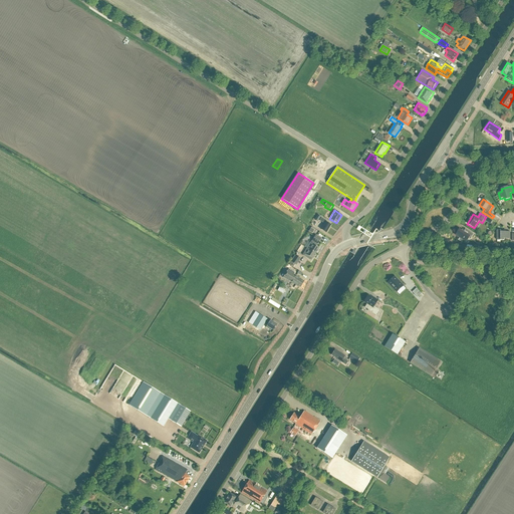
[(326,233),(330,225),(326,222),(327,221),(321,218),(320,221),(324,224),(320,229),(326,233)]
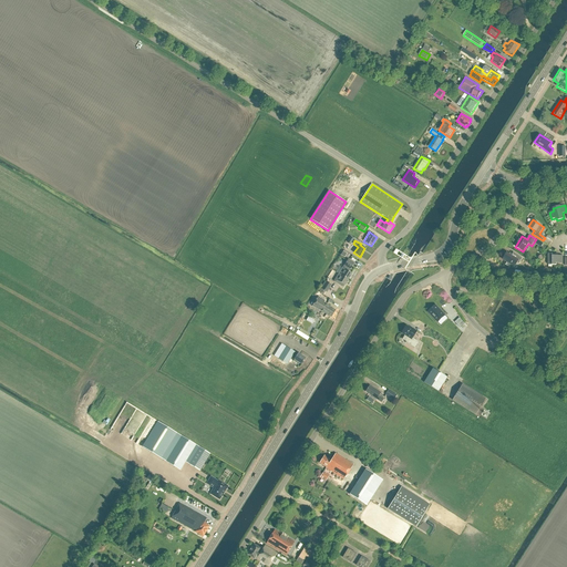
[(332,251),(326,264),(330,266),(337,254),(332,251)]
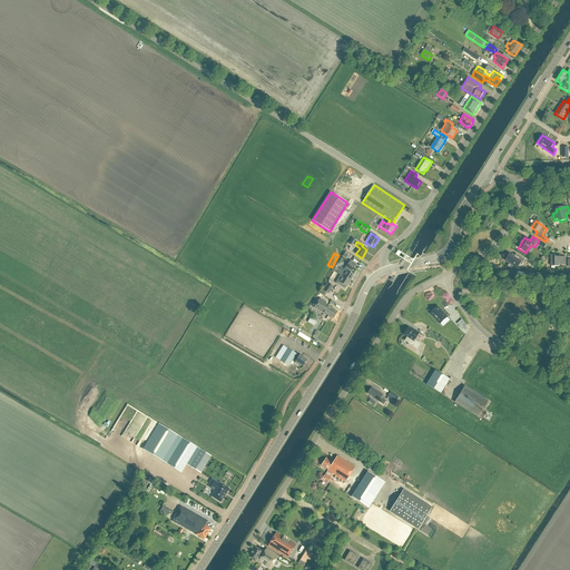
[(526,259),(517,254),(514,257),(510,255),(505,261),(510,264),(509,266),(512,268),(513,268),(517,271),(520,265),(521,266),(526,259)]
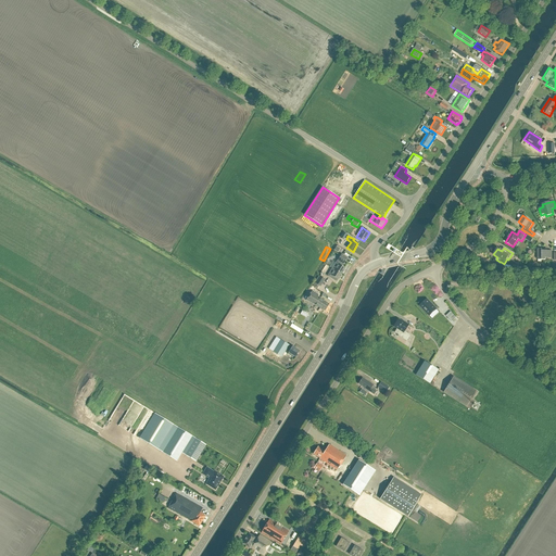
[(545,251),(545,249),(538,249),(538,258),(538,260),(542,260),(545,260),(545,258),(552,258),(552,251),(545,251)]
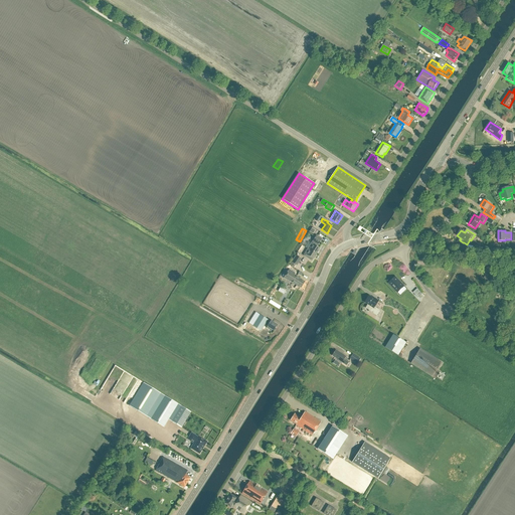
[(308,248),(317,254),(320,248),(317,247),(322,239),(317,236),(315,240),(314,239),(308,248)]
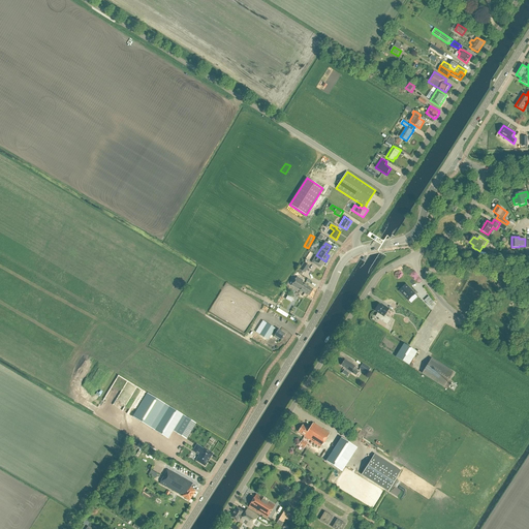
[(321,267),(325,261),(316,255),(312,262),(319,268),(321,266),(321,267)]
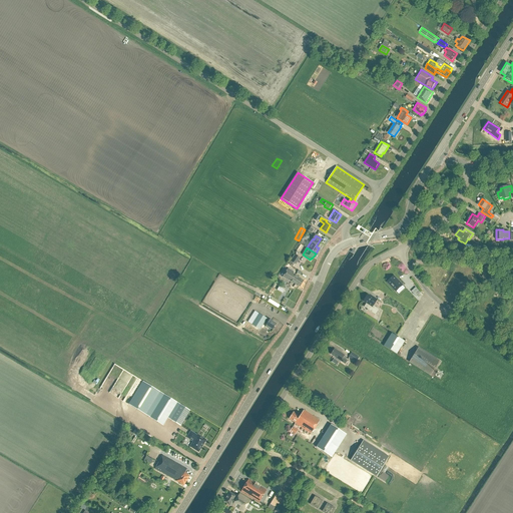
[(291,262),(296,265),(300,258),(295,255),(291,262)]
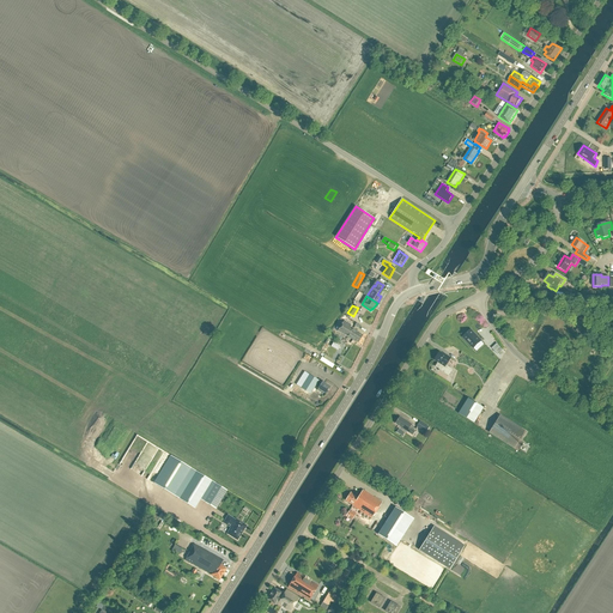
[(363,335),(357,332),(358,331),(351,327),(351,326),(344,321),(338,332),(347,338),(349,337),(358,343),(363,335)]
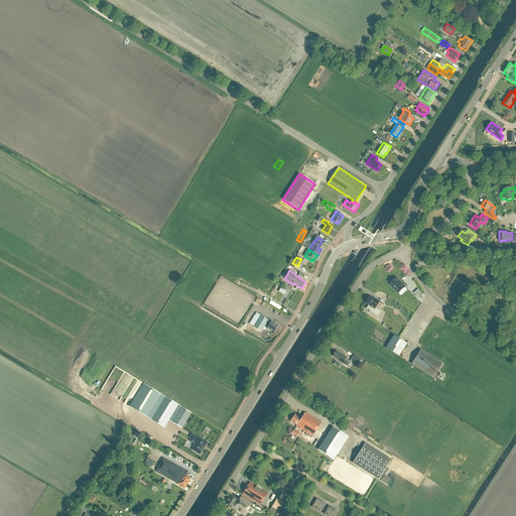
[(493,284),(497,279),(488,274),(485,279),(493,284)]
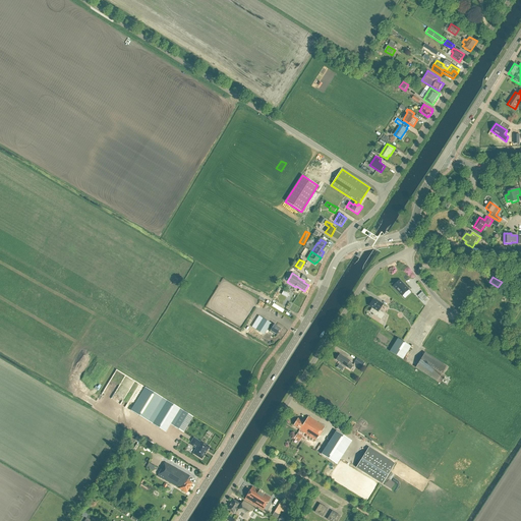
[(400,281),(394,287),(402,296),(403,295),(409,290),(400,281)]
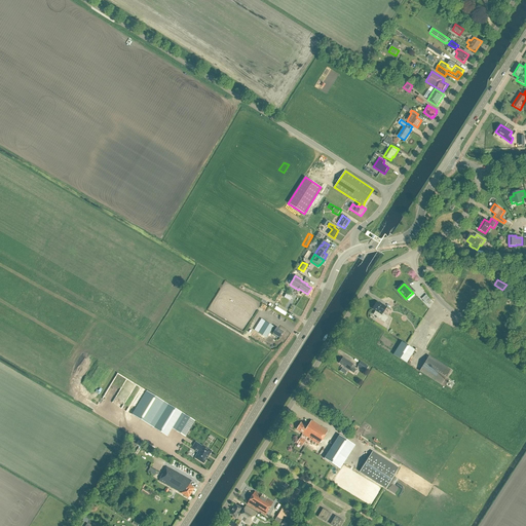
[(426,295),(422,299),(426,304),(431,300),(426,295)]
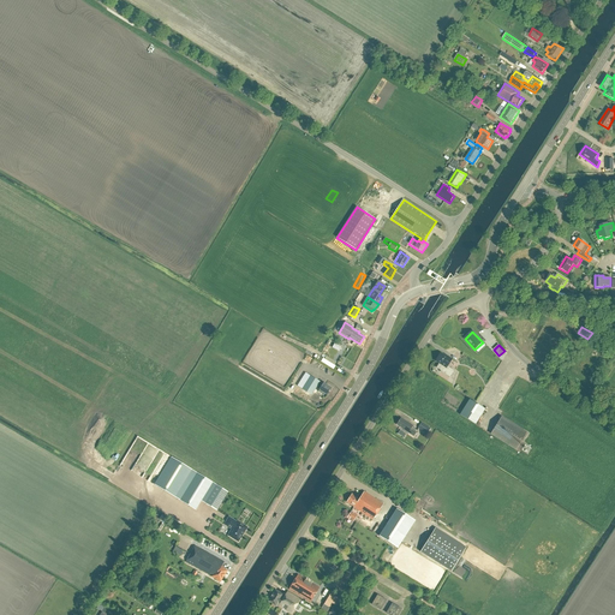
[(447,365),(452,358),(447,356),(446,356),(440,352),(435,360),(440,363),(436,368),(441,370),(440,371),(449,377),(454,370),(447,365)]
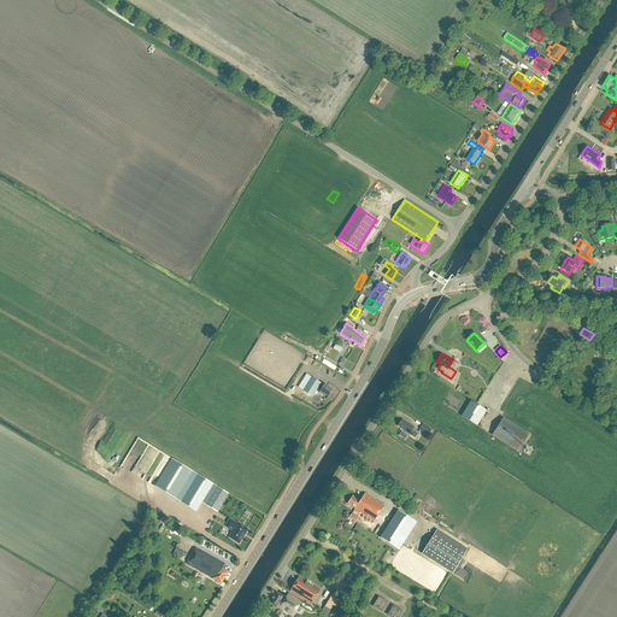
[(321,383),(311,377),(303,391),(312,397),(318,388),(321,391),(321,392),(319,393),(323,395),(324,394),(328,397),(333,389),(324,385),(324,386),(321,383)]
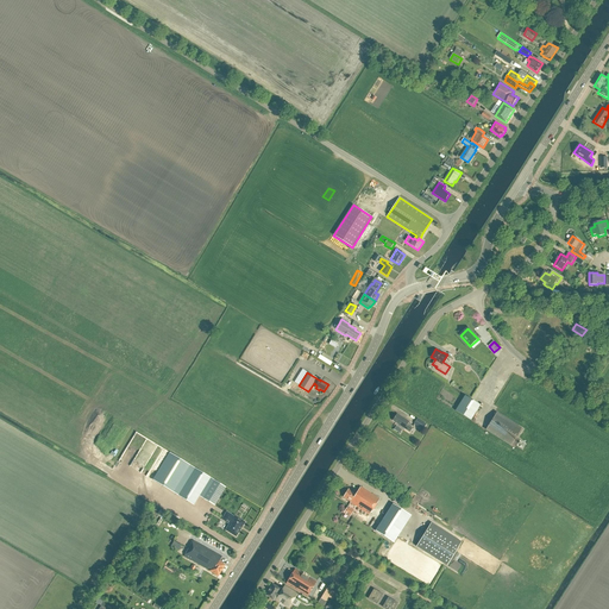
[(471,420),(481,405),(465,395),(456,410),(471,420)]
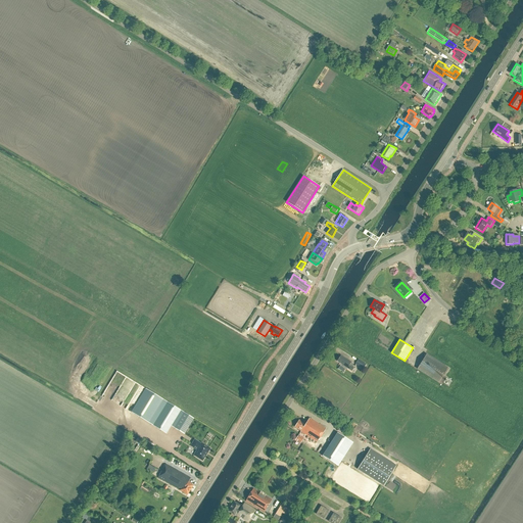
[(439,383),(448,368),(426,354),(417,370),(439,383)]
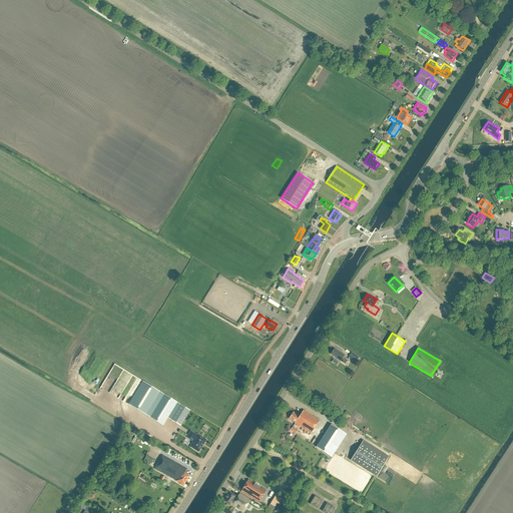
[(345,364),(348,359),(344,357),(345,355),(335,349),(331,354),(338,358),(337,359),(345,364)]
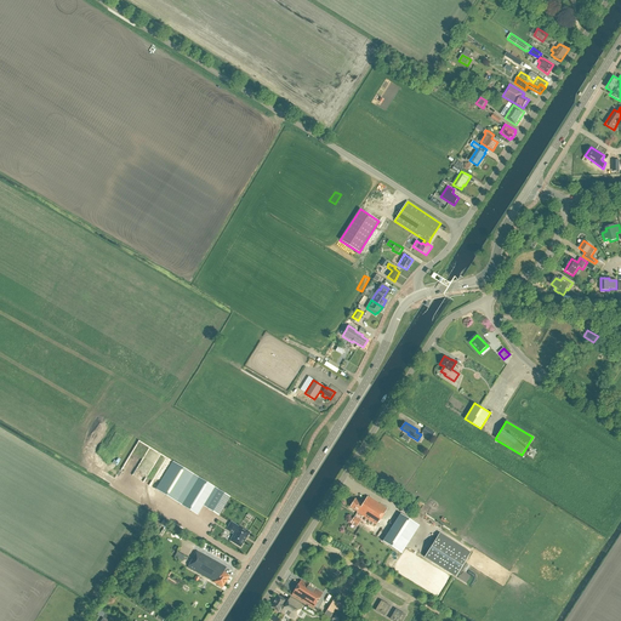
[(177,502),(194,474),(174,462),(157,490),(177,502)]
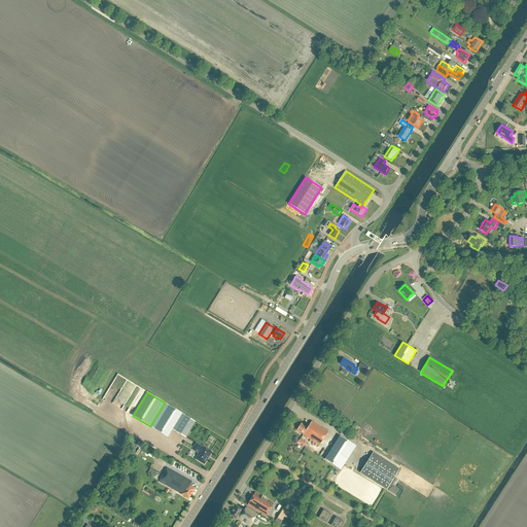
[(185,437),(196,422),(169,406),(154,429),(168,437),(173,429),(185,437)]
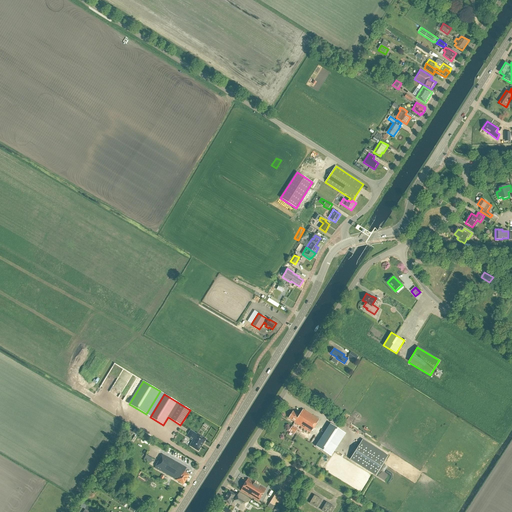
[(319,419),(303,409),(299,415),(293,411),(288,418),(295,421),(294,423),(310,433),(319,419)]
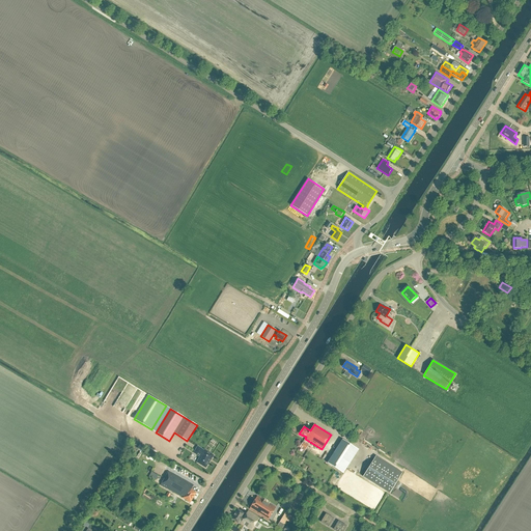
[(194,453),(200,457),(197,463),(205,468),(214,455),(204,450),(204,451),(198,447),(194,453)]
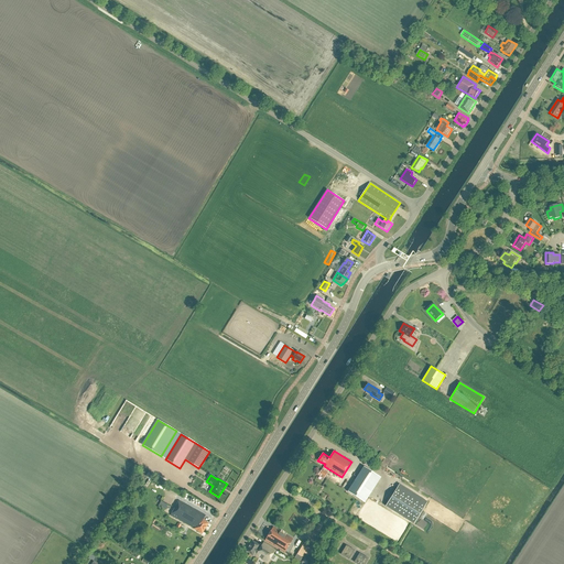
[(366,497),(369,491),(368,490),(355,481),(354,481),(351,486),(347,491),(353,496),(357,499),(362,502),(366,497)]
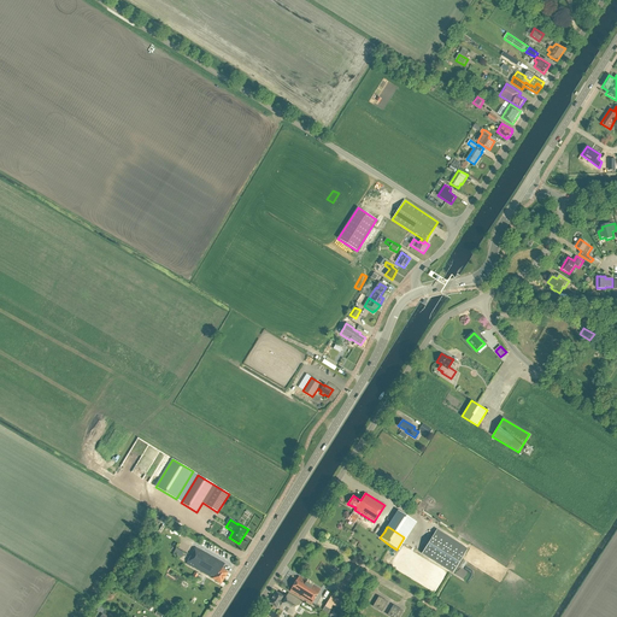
[(436,529),(421,554),(452,574),(468,548),(436,529)]
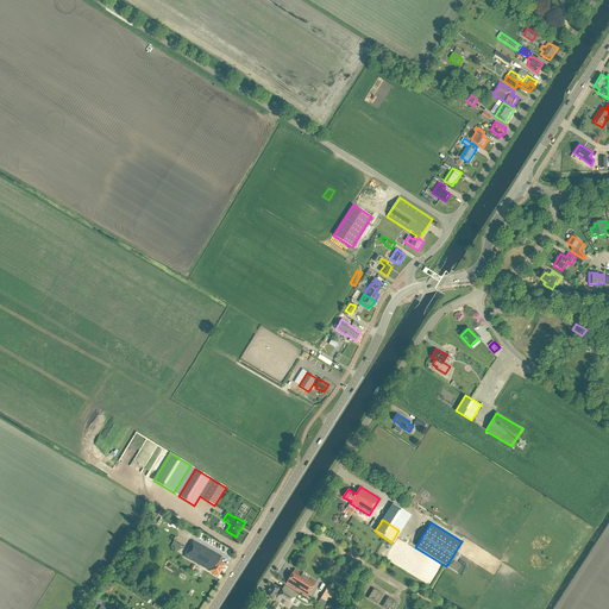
[(200,545),(199,544),(194,540),(183,557),(206,569),(209,571),(218,577),(225,565),(219,562),(223,557),(218,553),(218,554),(217,553),(200,544),(200,545)]
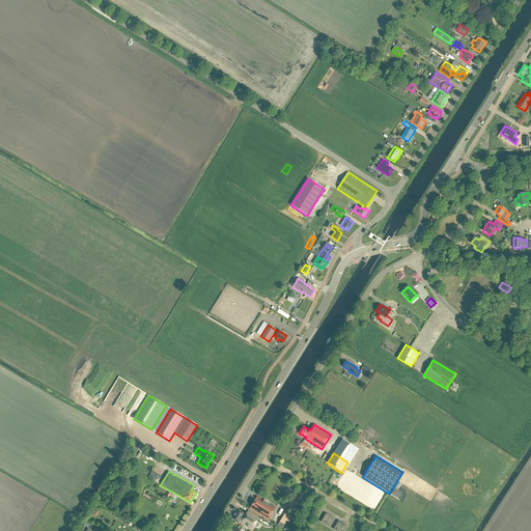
[(250,508),(249,509),(256,513),(261,516),(268,520),(269,520),(272,513),(275,507),(270,504),(269,503),(263,501),(263,500),(256,497),(253,502),(250,508)]
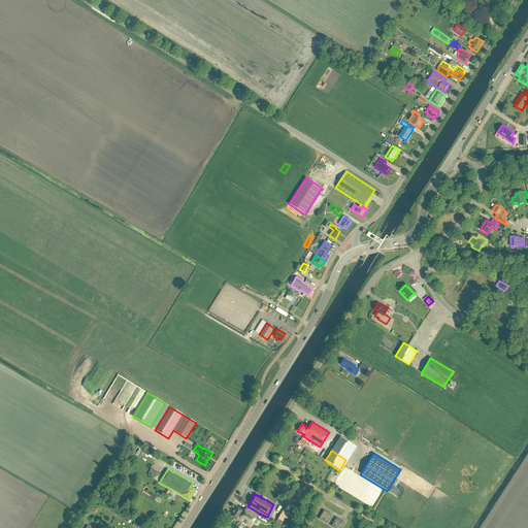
[(244,512),(236,506),(230,517),(238,522),(239,520),(251,527),(258,516),(246,508),(244,512)]
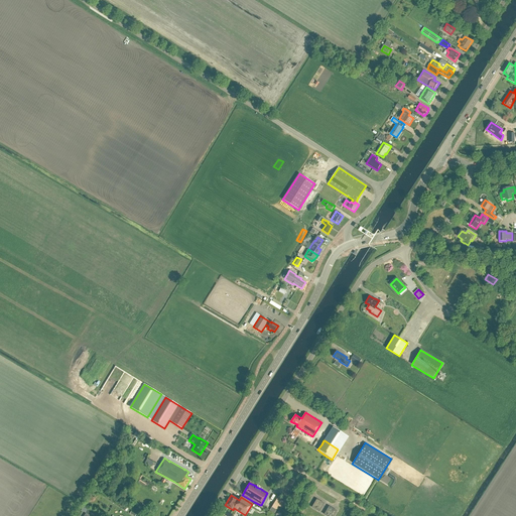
[(271,511),(276,501),(268,497),(262,507),(265,509),(263,512),(271,515),(273,512),(271,511)]
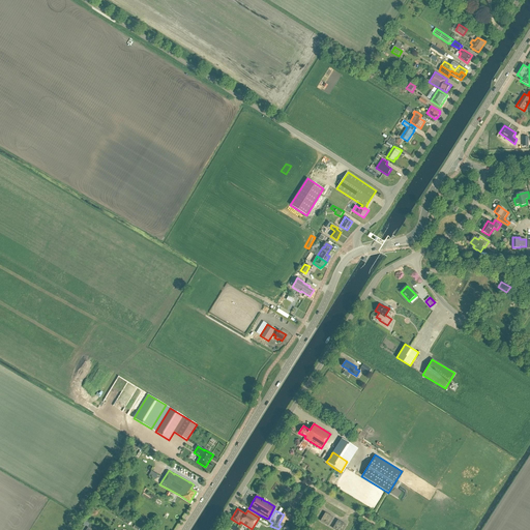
[(328,526),(332,517),(325,512),(320,521),(328,526)]
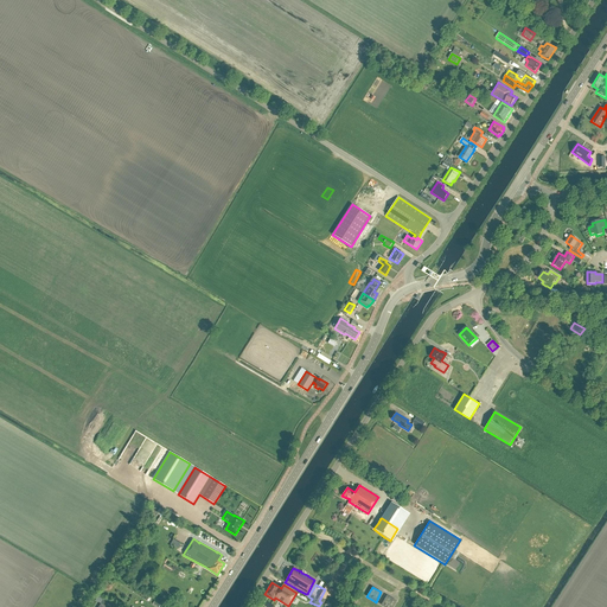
[(383,606),(393,606),(397,601),(387,595),(381,605),(383,606)]
